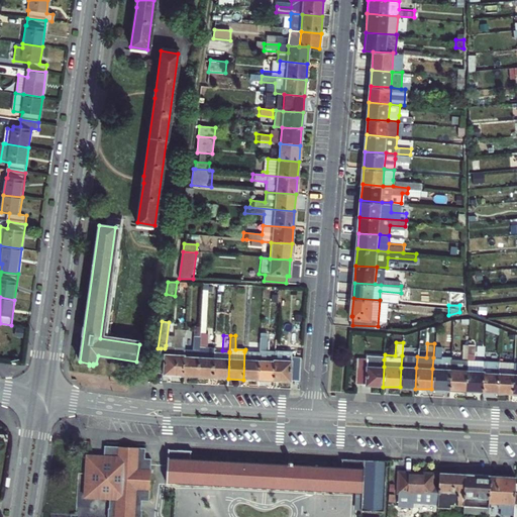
[(432,369),(431,389),(448,391),(450,359),(439,358),(440,344),(434,343),(433,357),(432,369)]
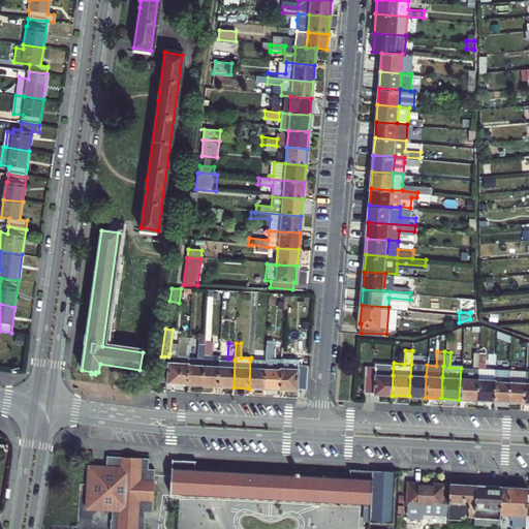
[(168,356),(164,356),(160,381),(167,381),(167,384),(187,385),(188,366),(188,358),(174,358),(174,353),(169,353),(168,356)]
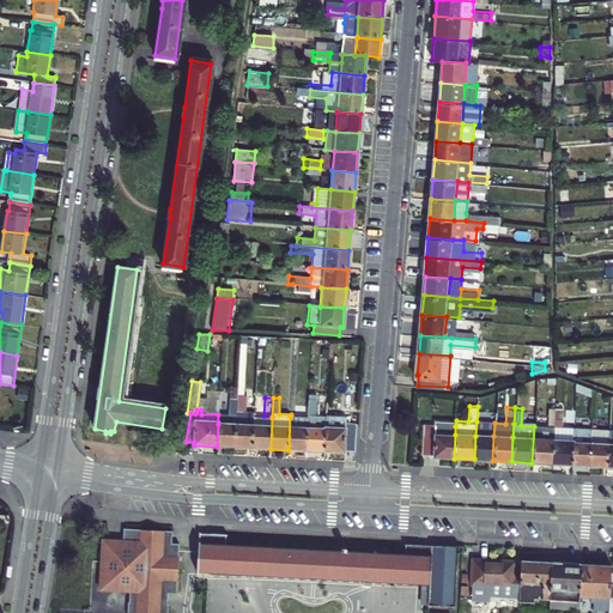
[(552,465),(571,466),(574,428),(562,428),(562,410),(556,410),(554,428),(552,465)]
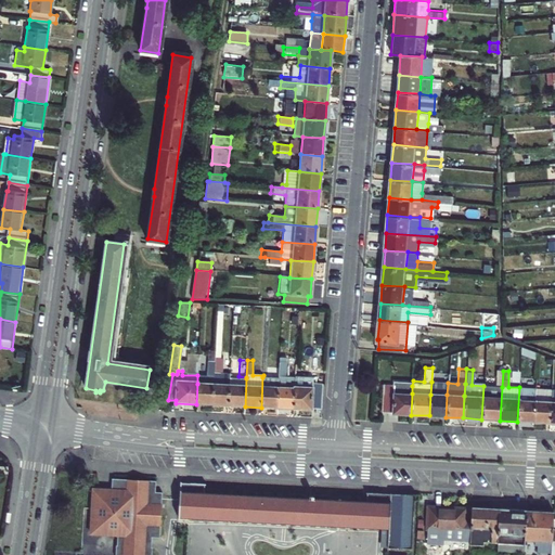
[(213,384),(230,384),(230,378),(230,376),(214,375),(213,384)]
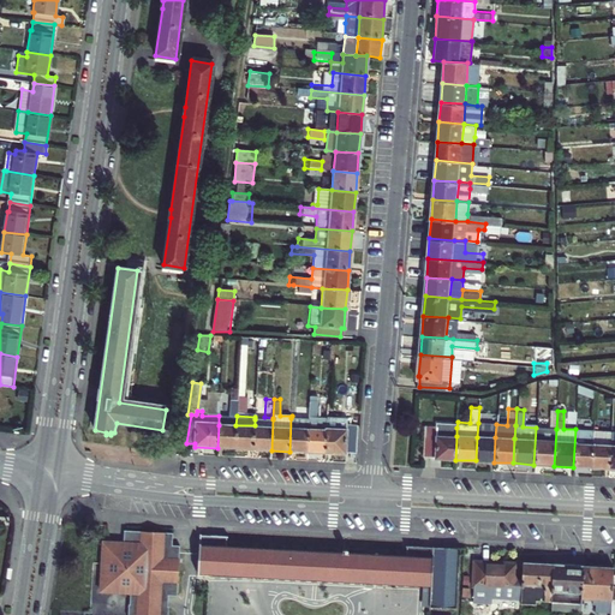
[(327,417),(327,422),(324,453),(346,454),(346,452),(357,452),(358,425),(347,424),(347,418),(327,417)]
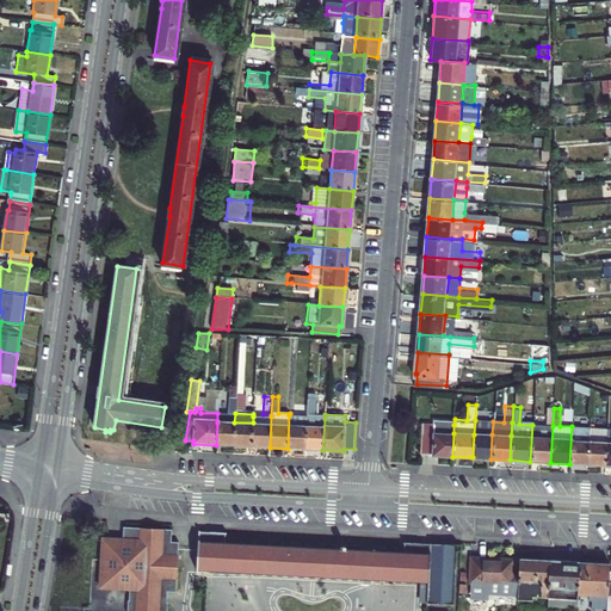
[(306,449),(308,418),(308,415),(289,415),(288,449),(306,449)]
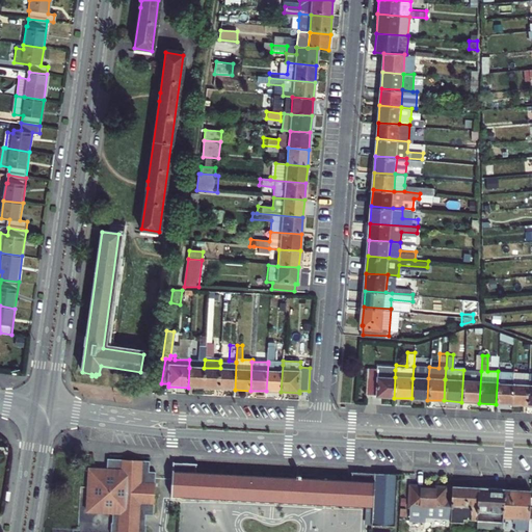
[(220,363),(220,368),(219,389),(235,390),(236,363),(220,363)]
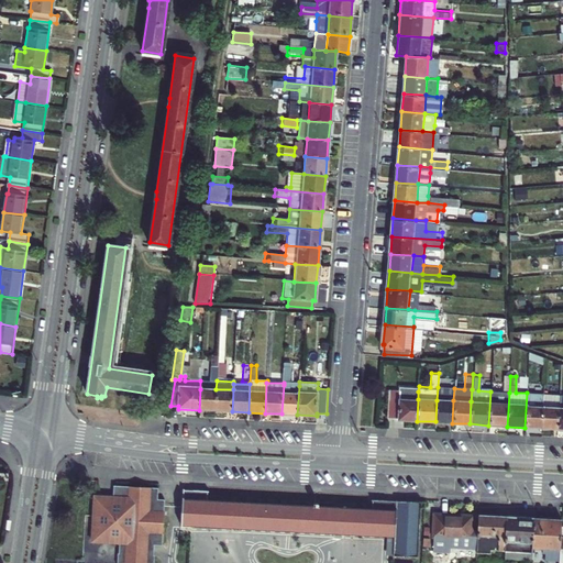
[(297,415),(299,386),(284,385),(282,414),(297,415)]
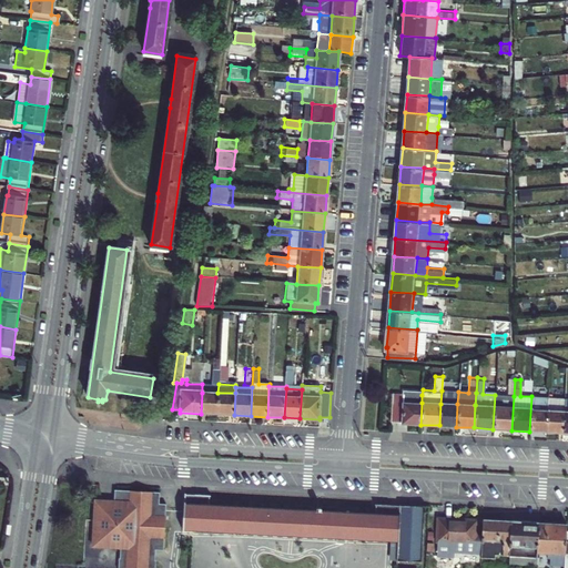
[(442,391),(440,404),(439,425),(456,427),(457,404),(458,392),(442,391)]
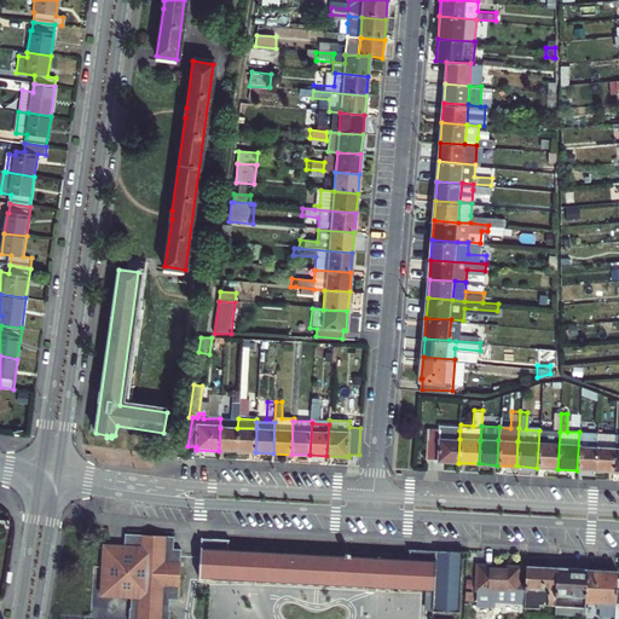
[(237,428),(220,428),(219,451),(236,452),(237,428)]
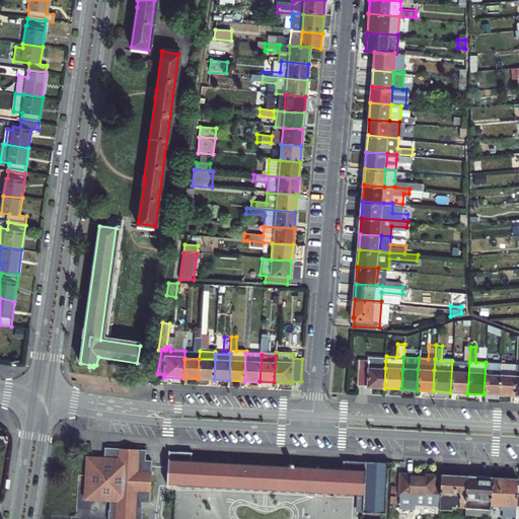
[(214,379),(215,359),(199,359),(198,379),(214,379)]
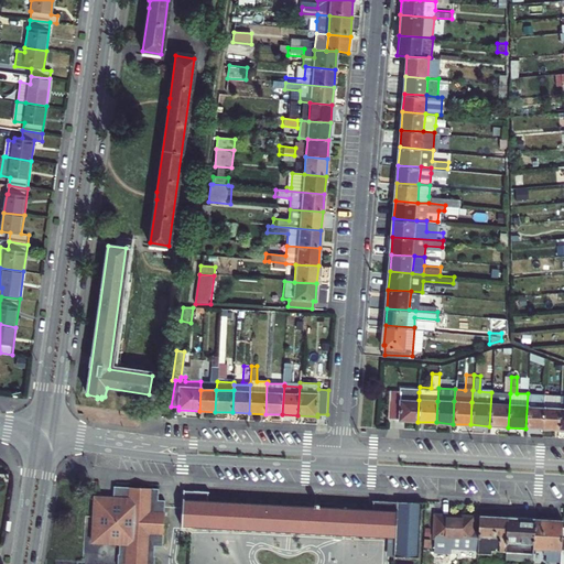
[(400,399),(401,391),(390,390),(389,418),(398,418),(398,420),(418,422),(419,400),(400,399)]
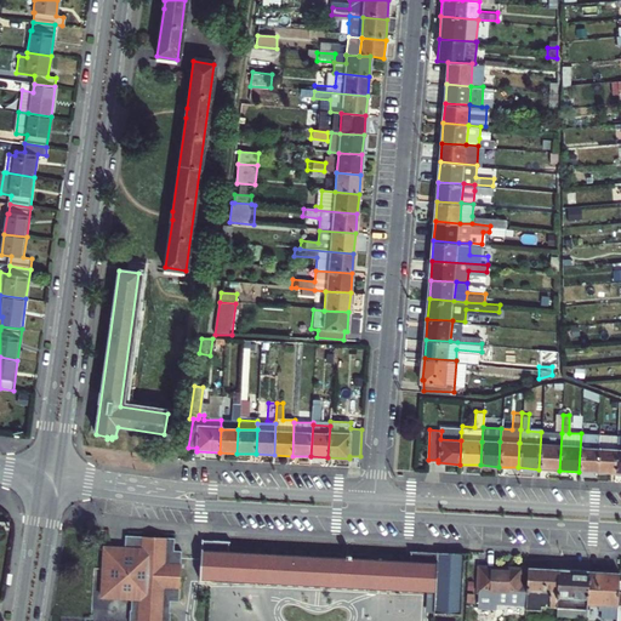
[(461,432),(442,431),(440,439),(461,440),(461,432)]
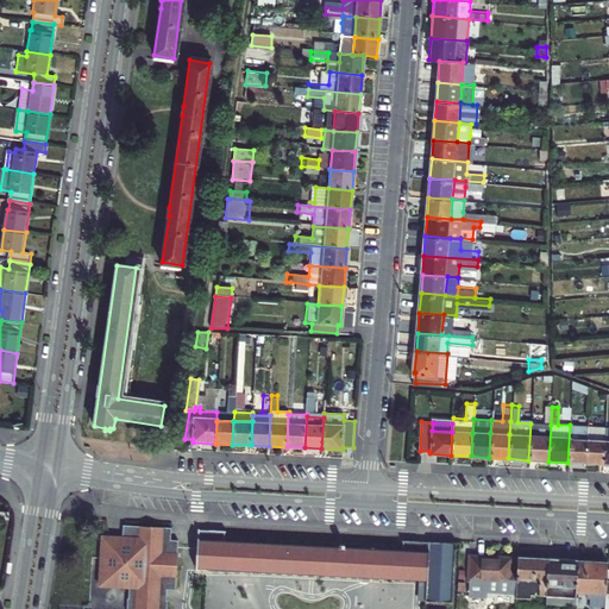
[(531,424),(528,460),(548,462),(551,425),(531,424)]
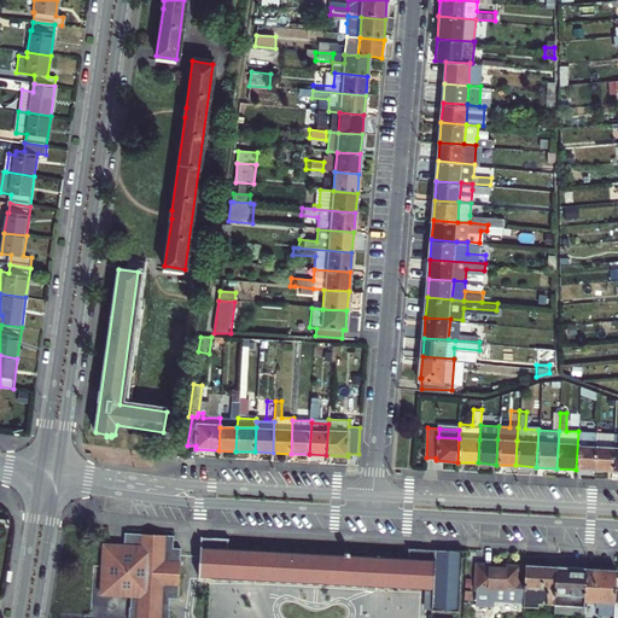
[(578,431),(576,470),(594,470),(596,432),(578,431)]
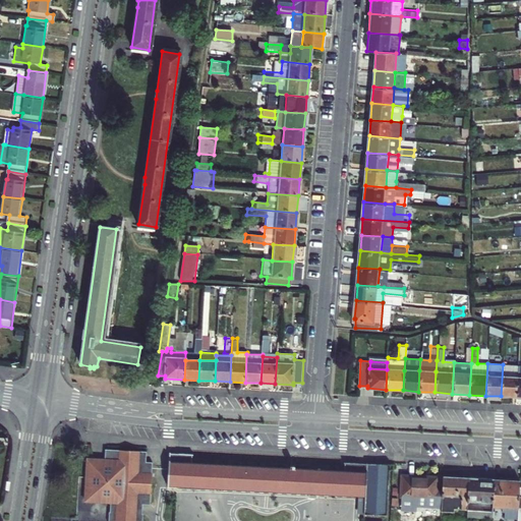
[(503,364),(501,396),(516,397),(518,366),(518,365),(503,364)]
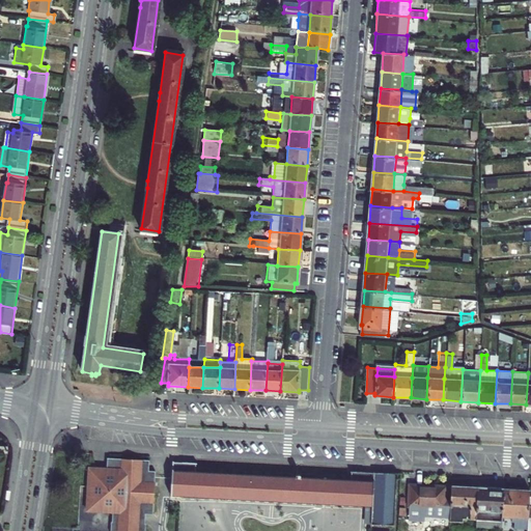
[(89,468),(86,511),(112,512),(112,522),(111,522),(110,530),(145,530),(146,524),(145,524),(145,514),(152,514),(155,478),(156,472),(148,471),(149,460),(110,458),(110,469),(107,469),(89,468)]
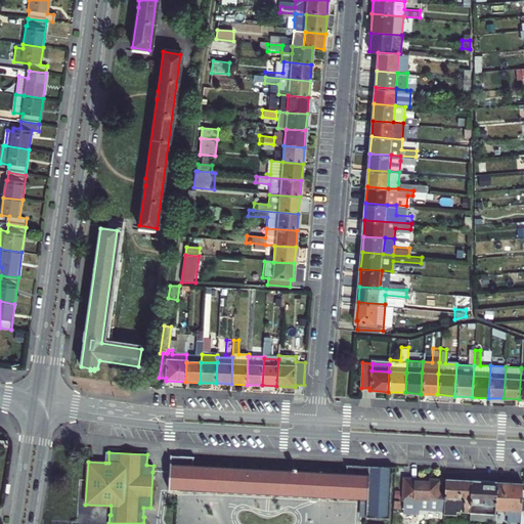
[(178,490),(319,497),(320,473),(194,465),(194,457),(171,456),(171,472),(170,490),(178,490)]
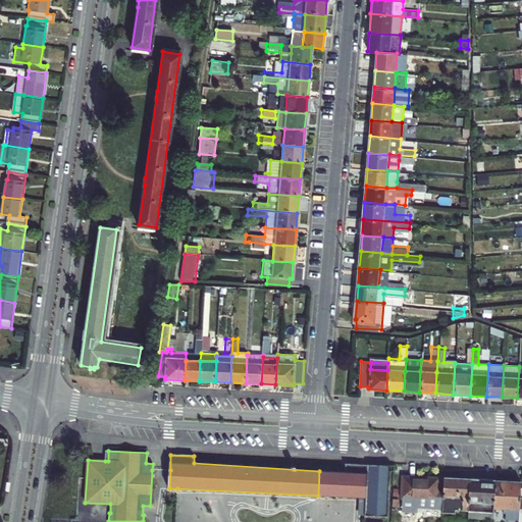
[(347,464),(347,472),(355,473),(353,498),(362,498),(361,517),(387,518),(389,467),(347,464)]
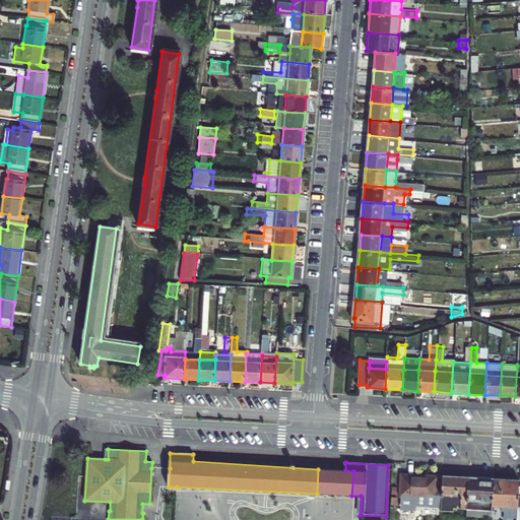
[(318,469),(317,494),(351,496),(353,471),(345,470),(318,469)]
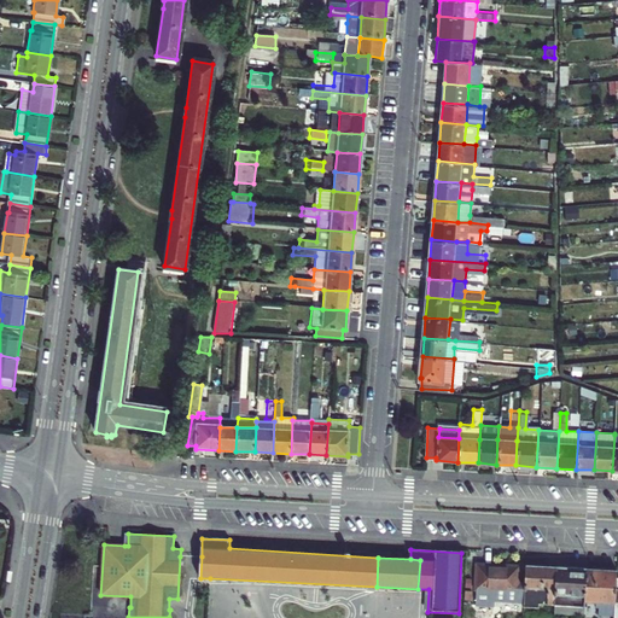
[(518,586),(519,567),(478,565),(476,606),(494,606),(495,601),(524,602),(525,586),(518,586)]
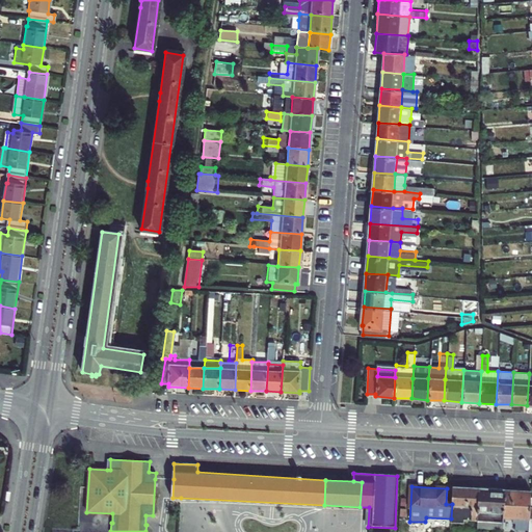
[(451,519),(451,523),(463,524),(464,520),(476,521),(478,488),(453,487),(452,504),(451,519)]
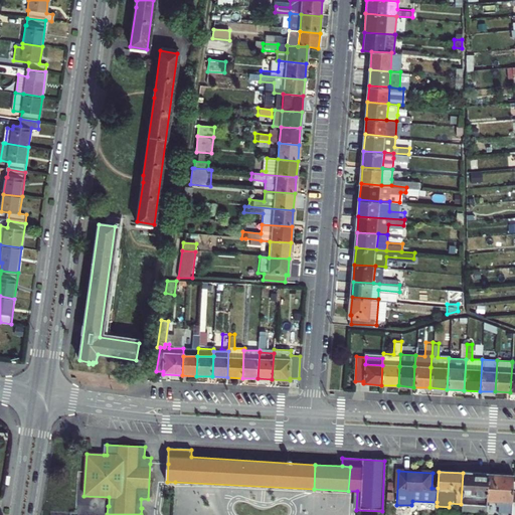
[(487,500),(489,475),(463,473),(461,504),(461,511),(487,512),(487,500)]
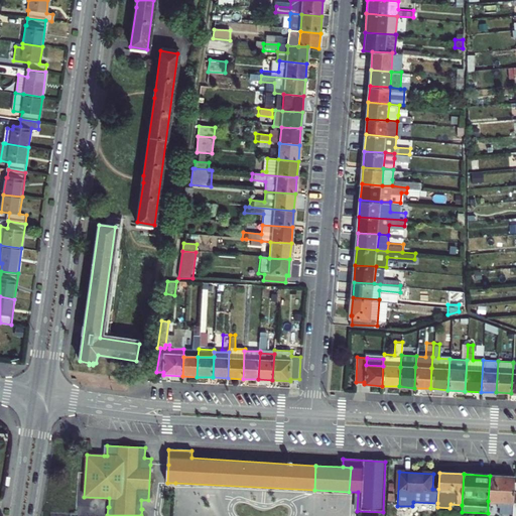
[(490,476),(488,501),(502,501),(501,511),(513,512),(515,483),(515,477),(490,476)]
